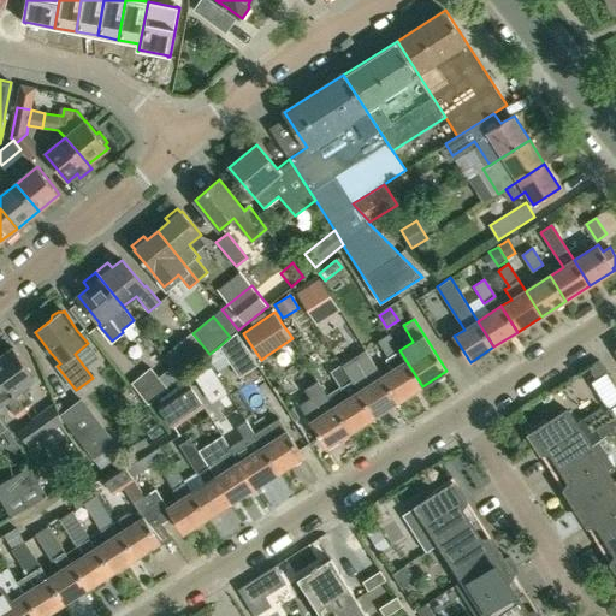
[(237,332),(230,337),(220,345),(240,375),(258,363),(237,332)]
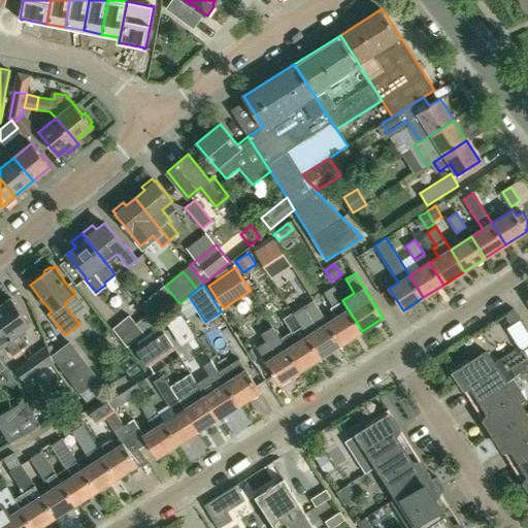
[(155,324),(179,303),(165,286),(140,306),(155,324)]
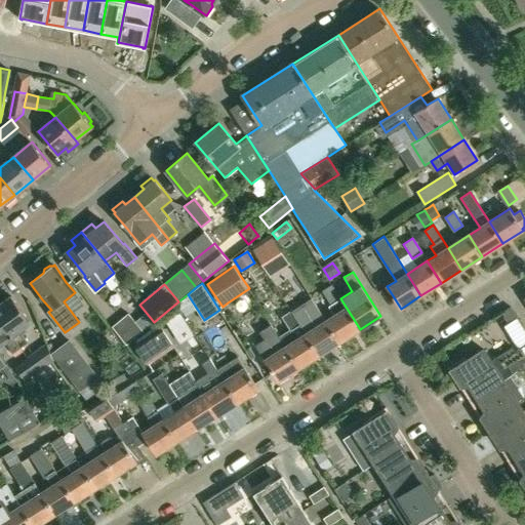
[(331,285),(323,290),(331,305),(328,307),(333,316),(326,321),(339,341),(360,329),(340,298),(331,285)]
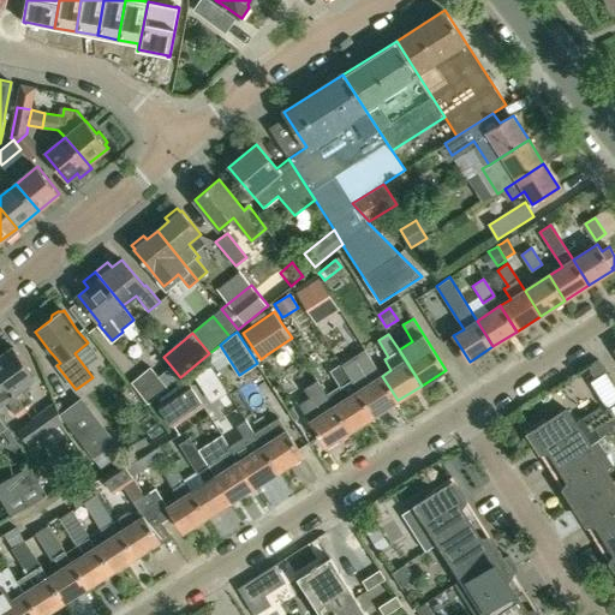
[(13,347),(0,357),(0,372),(24,406),(33,400),(25,389),(30,387),(27,382),(35,376),(13,347)]
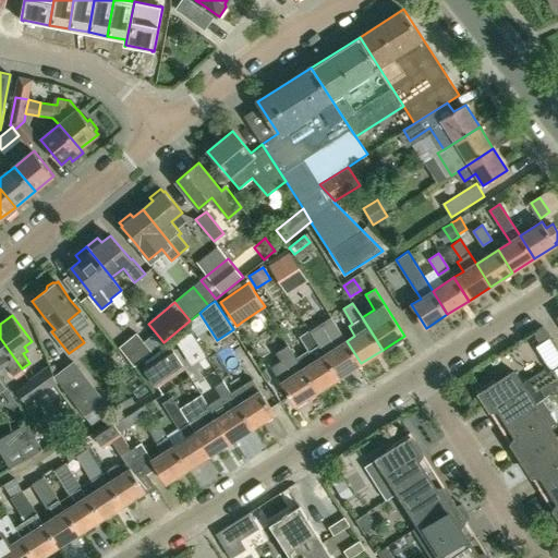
[(331,317),(322,323),(330,337),(327,340),(334,349),(325,354),(339,377),(361,363),(347,341),(331,317)]
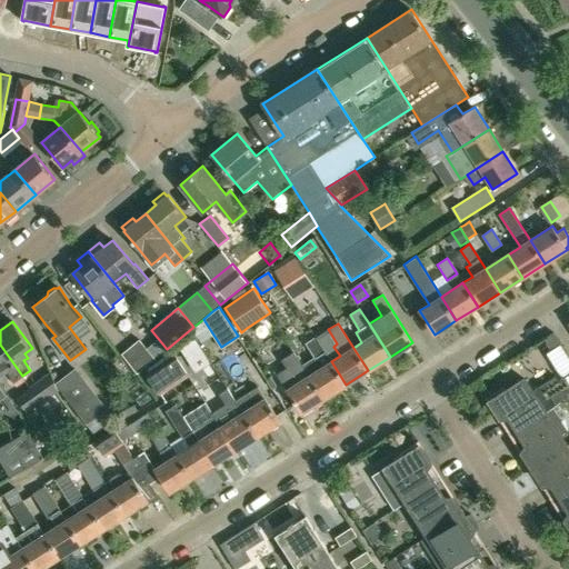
[(551,333),(542,339),(550,351),(560,345),(559,342),(552,332),(551,333)]
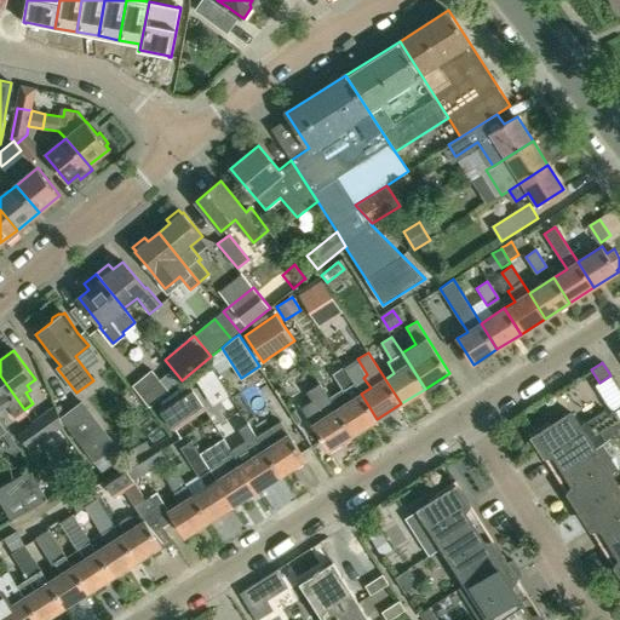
[(207,397),(224,388),(211,367),(194,377),(207,397)]
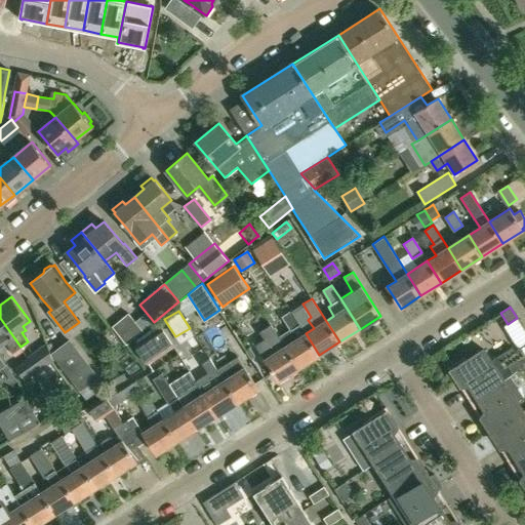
[(290,329),(279,337),(285,347),(298,368),(319,355),(306,333),(291,311),(282,317),(290,329)]
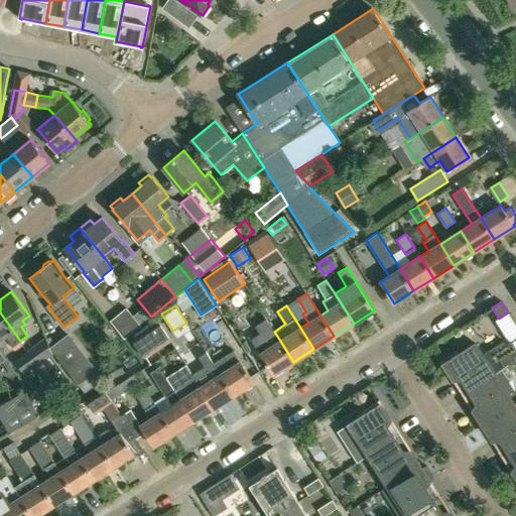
[(264,307),(260,309),(266,318),(270,316),(264,307)]
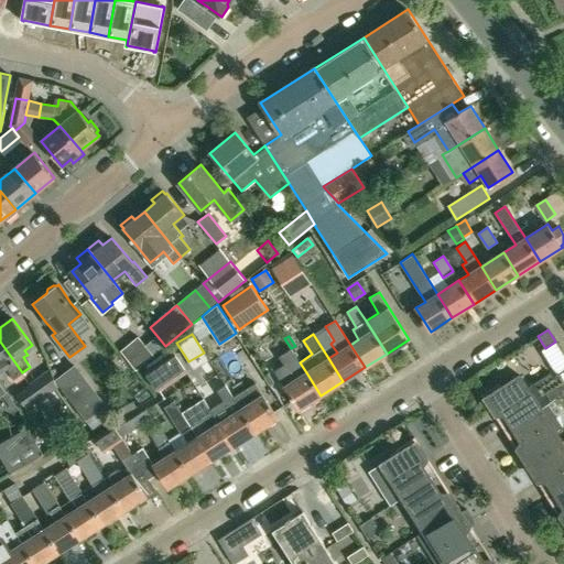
[(138,337),(120,351),(134,371),(153,356),(138,337)]
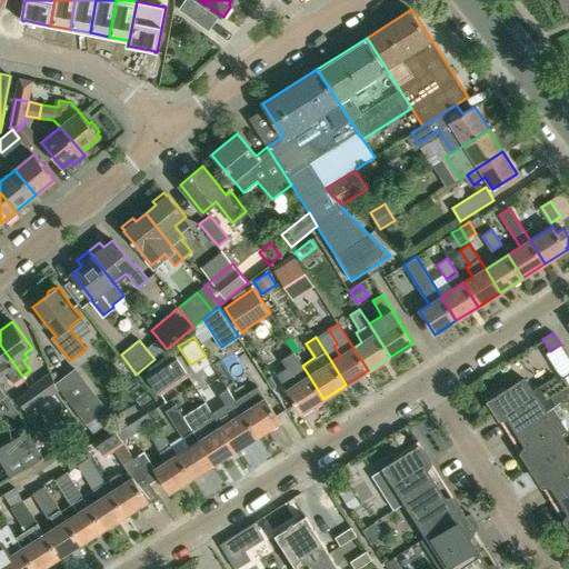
[(0,345),(0,371),(3,369),(13,381),(22,376),(0,345)]
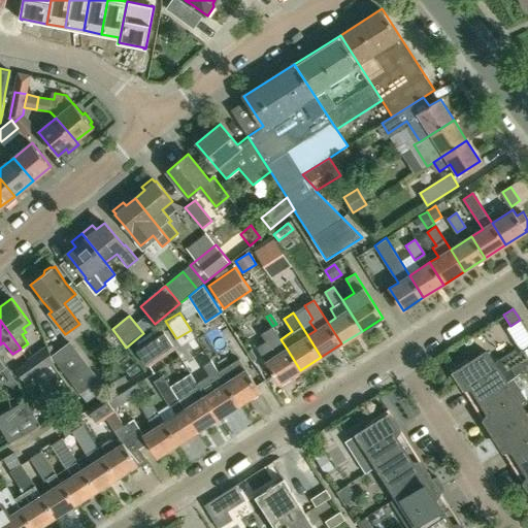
[(510,326),(507,328),(523,351),(527,347),(527,331),(520,320),(510,326)]
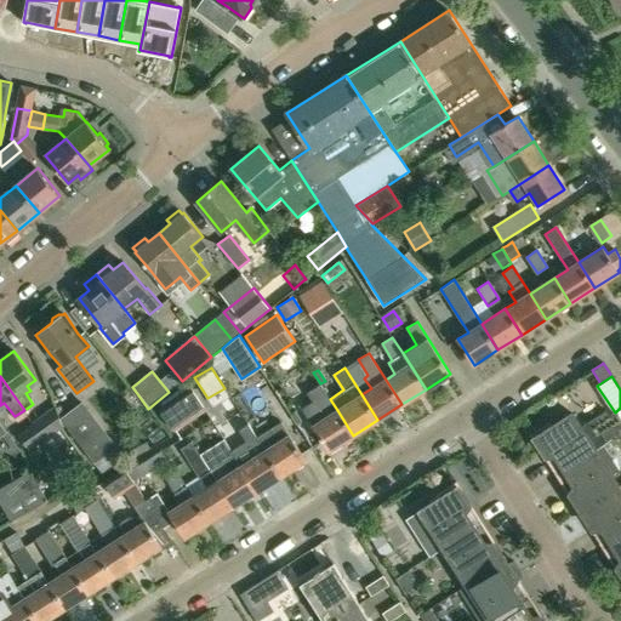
[(329,451),(353,436),(337,410),(330,399),(320,383),(308,391),(326,417),(313,426),(329,451)]
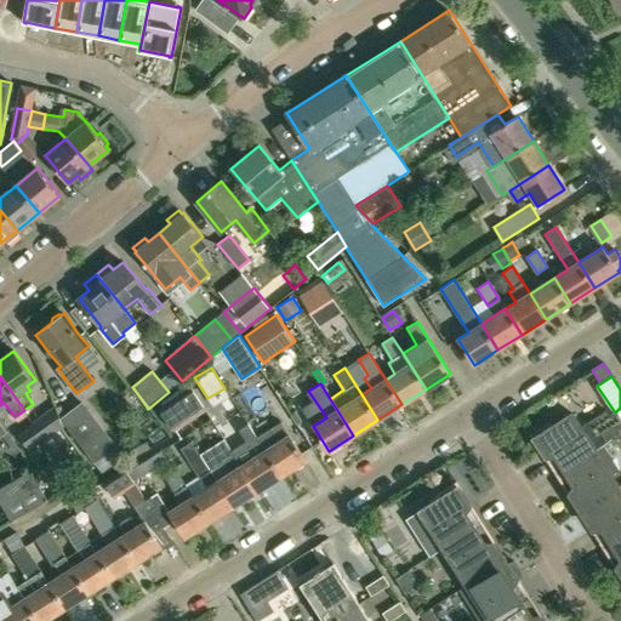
[(206,411),(191,387),(158,408),(174,432),(206,411)]
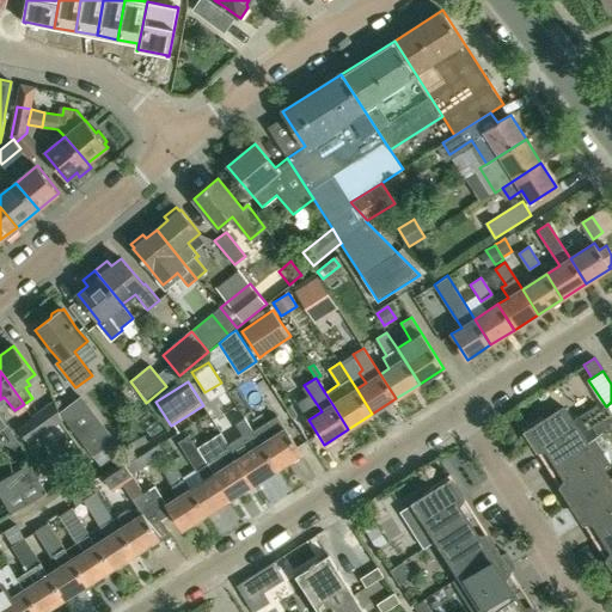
[(83,397),(60,415),(90,454),(112,438),(83,397)]
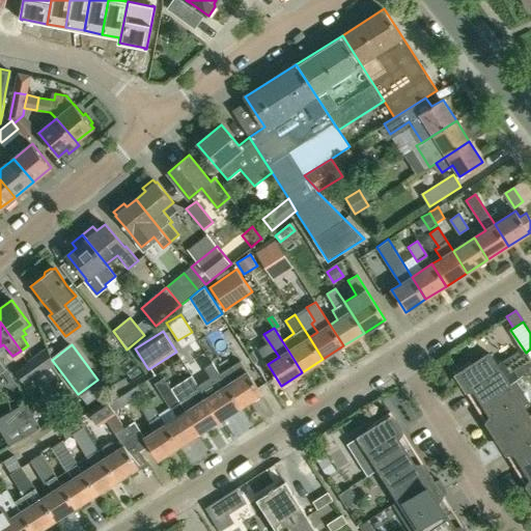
[(53,364),(47,347),(14,370),(24,384),(53,364)]
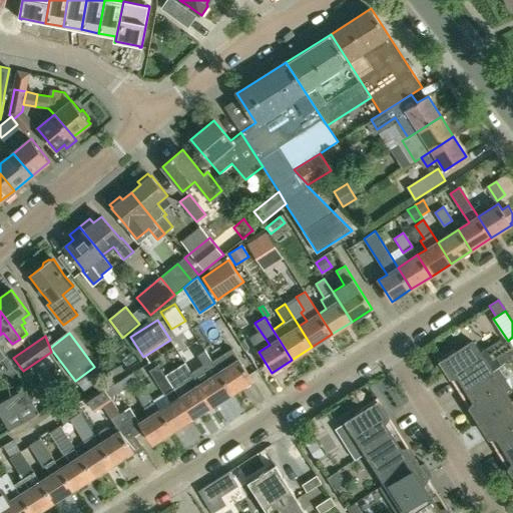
[(464,390),(499,368),(512,359),(512,337),(508,341),(502,345),(499,340),(480,353),(473,342),(457,351),(455,348),(438,359),(450,377),(454,374),(464,390)]
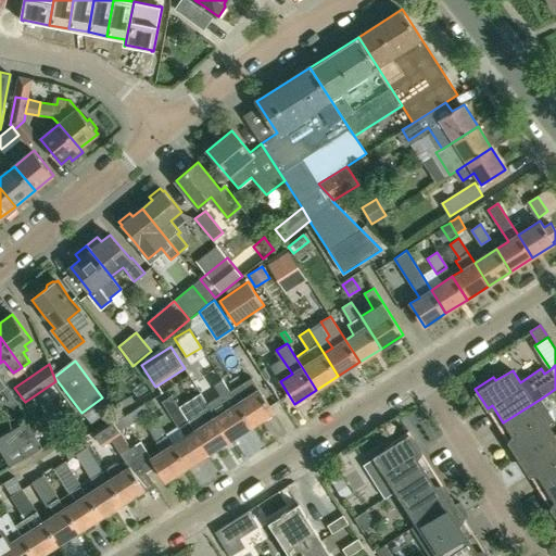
[(265,367),(261,369),(267,380),(272,377),(265,367)]
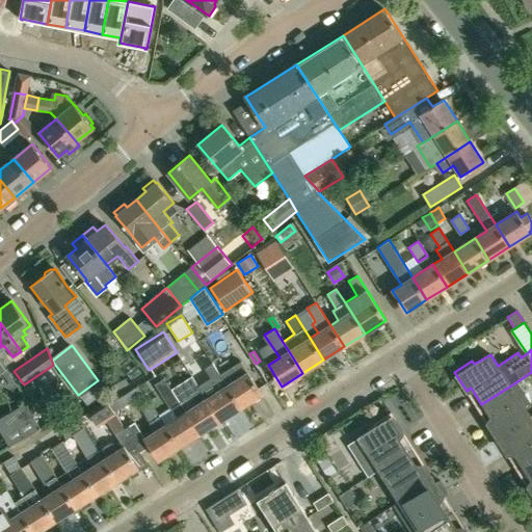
[(241,407),(262,394),(241,361),(220,374),(227,384),(241,407)]
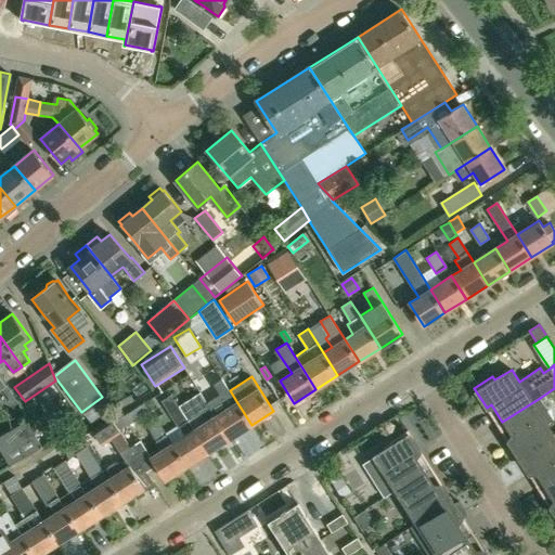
[(236,401),(230,390),(222,378),(214,384),(221,396),(208,404),(230,439),(252,425),(236,401)]
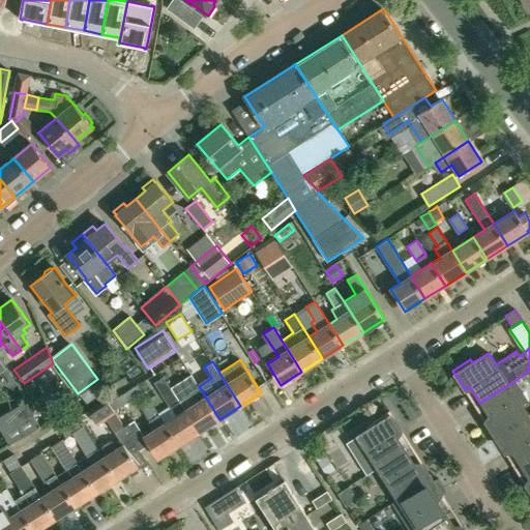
[(184,410),(199,432),(219,419),(199,386),(192,375),(181,381),(196,403),(184,410)]
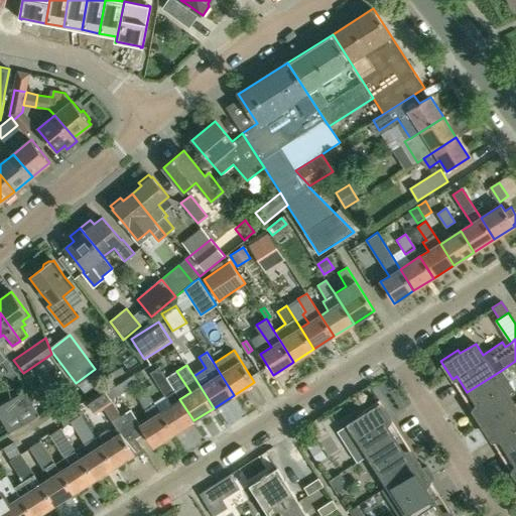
[(170,405),(160,412),(173,433),(194,420),(179,399),(159,367),(150,374),(170,405)]
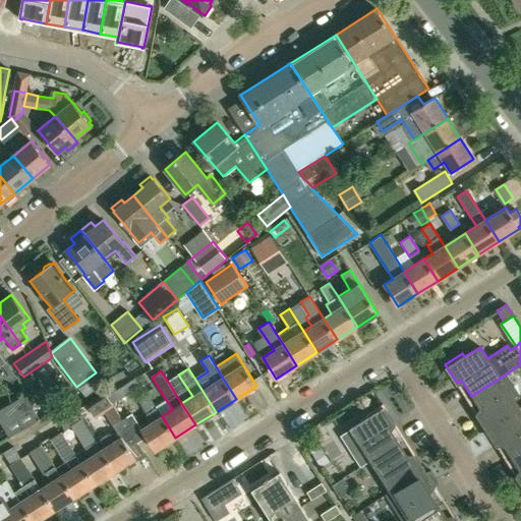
[(487,429),(520,409),(513,399),(520,394),(507,373),(471,396),(482,412),(478,415),(487,429)]
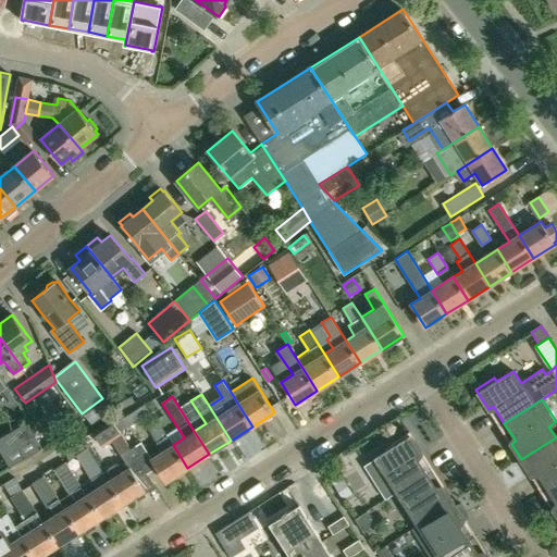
[(165,482),(187,468),(173,445),(158,421),(147,428),(162,452),(151,459),(140,442),(135,445),(140,453),(135,457),(143,468),(143,467),(147,473),(157,468),(165,482)]
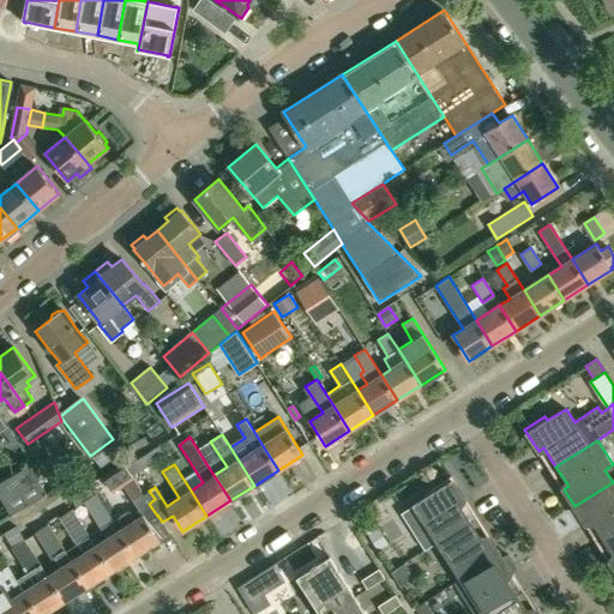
[(0,491),(13,513),(47,493),(31,467),(0,485),(0,491)]
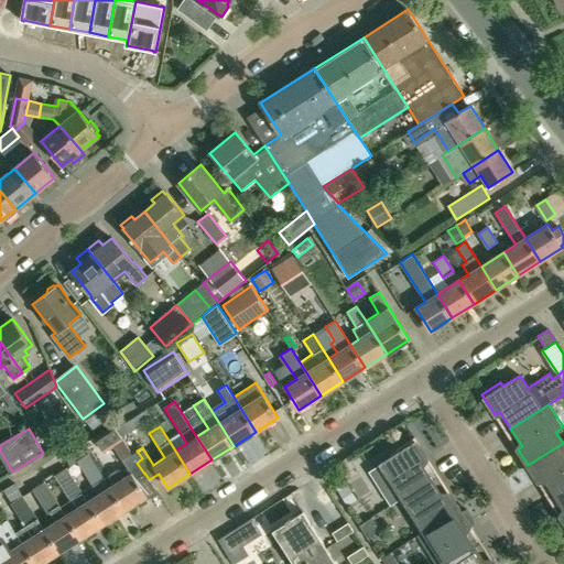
[(104,455),(125,442),(116,429),(96,442),(104,455)]
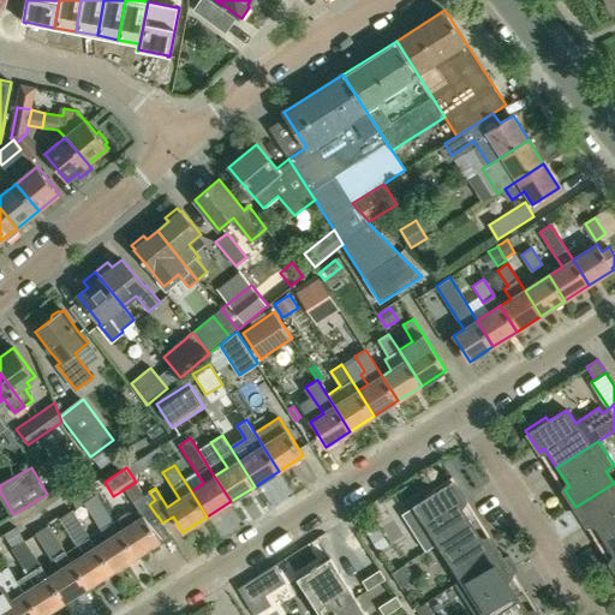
[(441,542),(473,521),(461,502),(466,499),(452,477),(433,489),(435,494),(417,505),(433,530),(434,529),(441,542)]
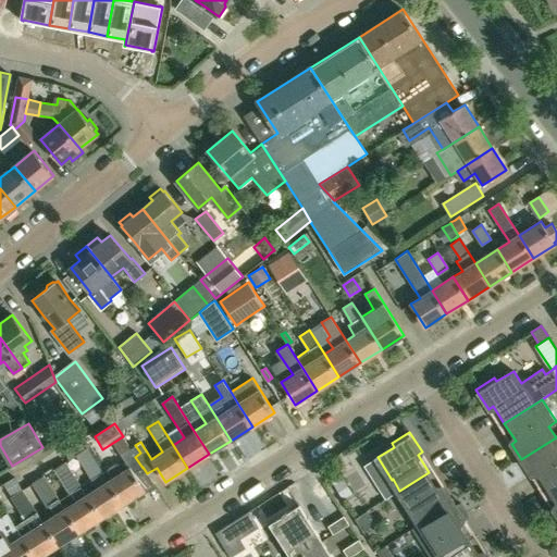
[(79,435),(61,447),(69,459),(75,455),(86,448),(87,447),(79,435)]
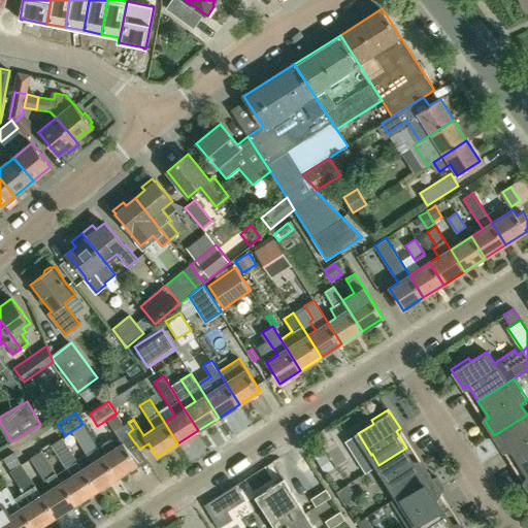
[(518,464),(527,457),(527,417),(527,415),(494,435),(503,451),(507,448),(518,464)]
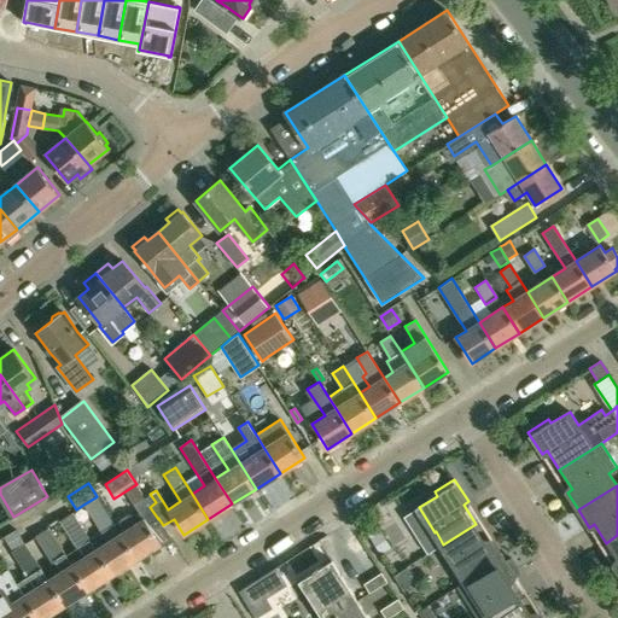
[(118,528),(116,529),(136,560),(161,544),(149,524),(158,519),(150,507),(156,502),(150,494),(134,505),(140,513),(135,517),(133,516),(132,514),(128,514),(127,514),(121,518),(120,519),(118,522),(118,523),(117,525),(118,528)]
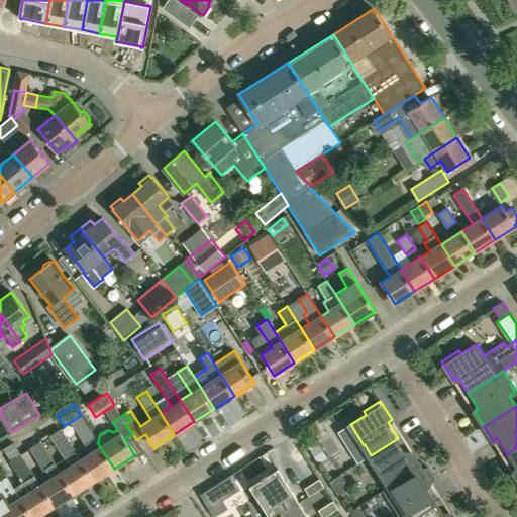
[(80,416),(70,422),(90,453),(81,458),(94,481),(114,469),(97,442),(80,416)]
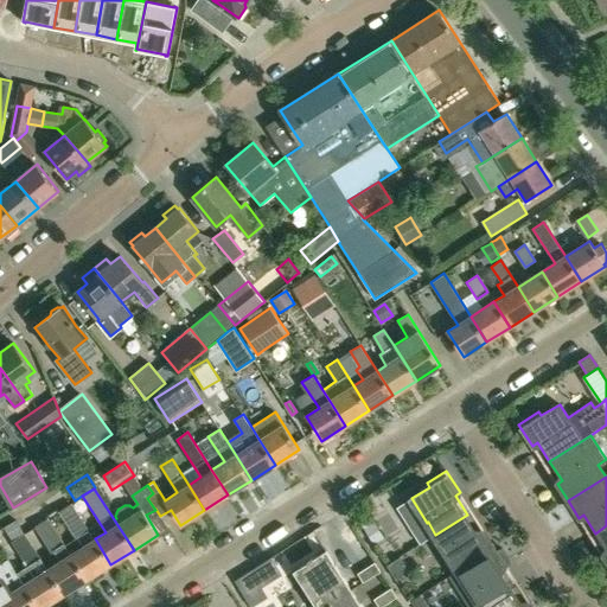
[(71,503),(57,512),(75,540),(89,531),(71,503)]
